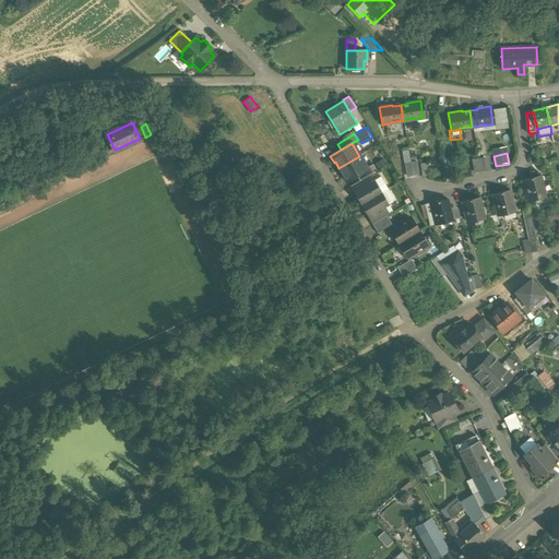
[(359,156),(339,168),(343,175),(342,176),(346,182),(356,176),(368,169),(367,168),(359,156)]
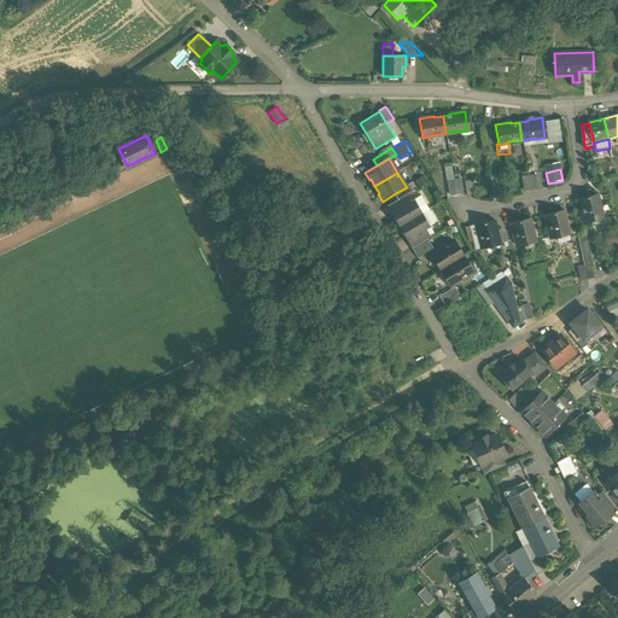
[(407,187),(394,194),(398,200),(417,188),(413,182),(406,186),(407,187)]
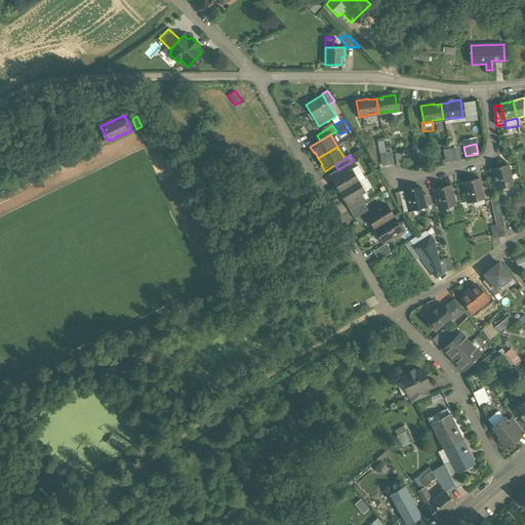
[(338,170),(329,175),(332,182),(349,172),(349,171),(346,166),(338,170)]
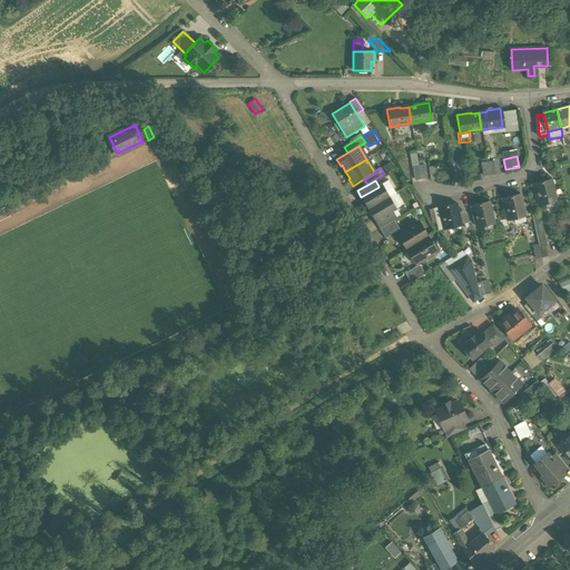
[(550,180),(532,185),(534,194),(536,193),(539,205),(554,202),(552,194),(553,194),(550,180)]
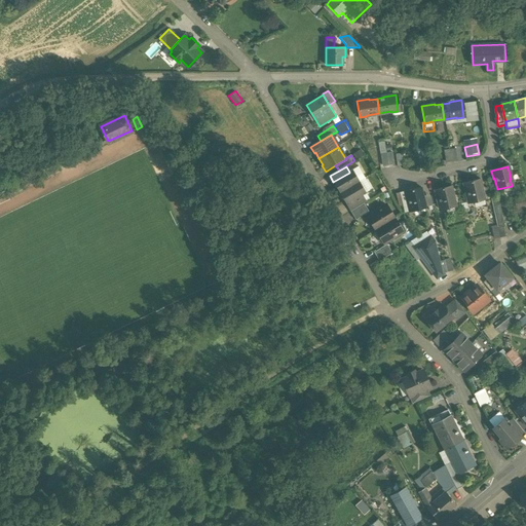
[(349,173),(333,182),(340,193),(360,182),(352,170),(349,172),(349,173)]
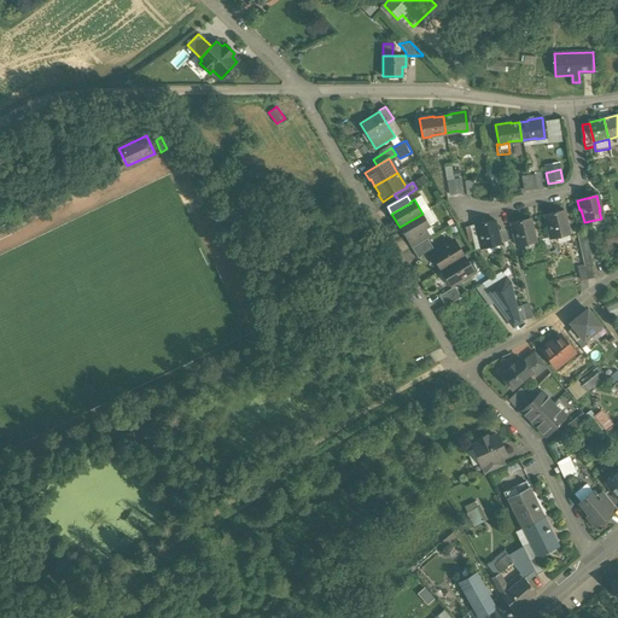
[(564,211),(544,216),(547,226),(547,225),(551,238),(567,234),(566,226),(567,226),(564,211)]
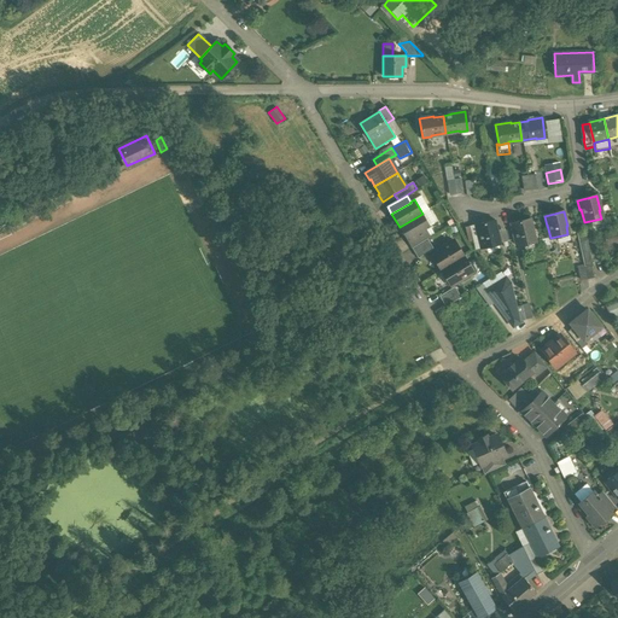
[(423,214),(400,227),(407,240),(425,229),(426,229),(430,227),(423,214)]
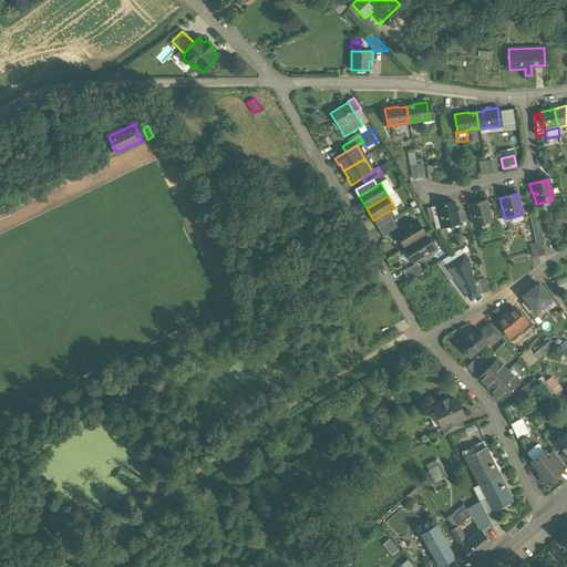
[(485,200),(468,205),(470,213),(471,213),(474,226),(490,223),(488,214),(485,200)]
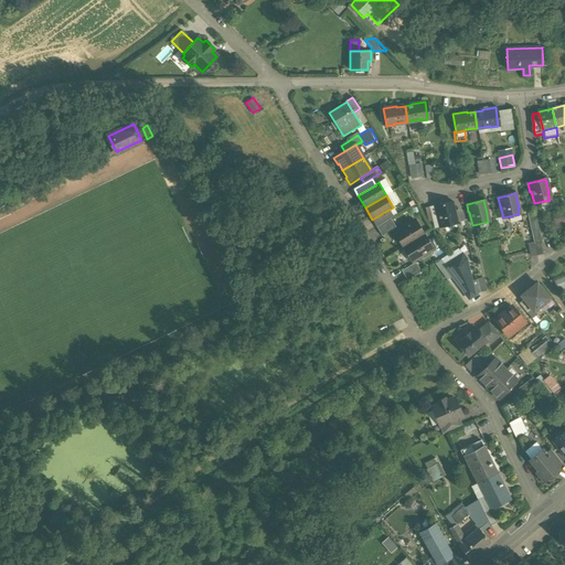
[(452,201),(435,205),(436,213),(437,213),(440,226),(457,223),(455,214),(452,201)]
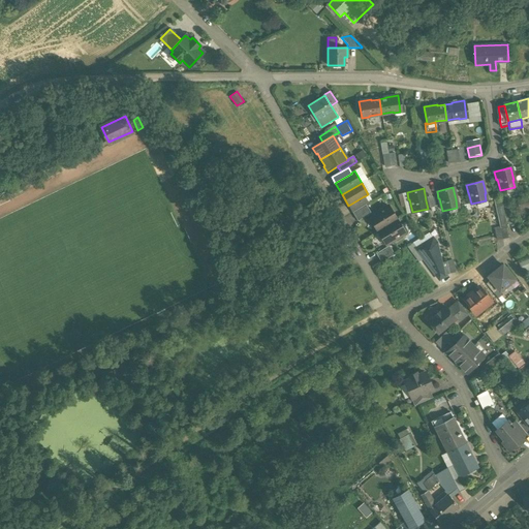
[(364,196),(348,206),(352,213),(366,205),(368,203),(365,196),(364,196)]
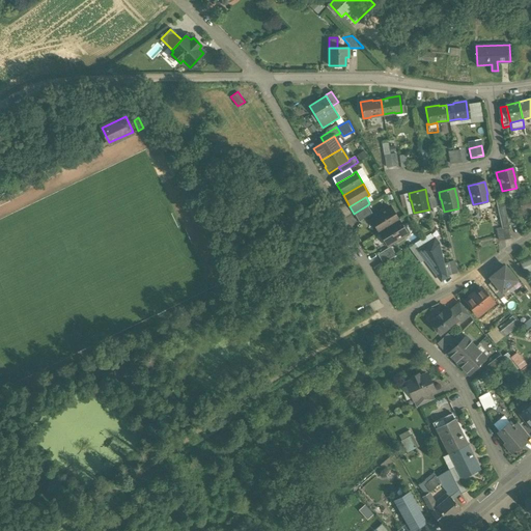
[(524,213),(530,211),(530,200),(522,202),(524,213)]
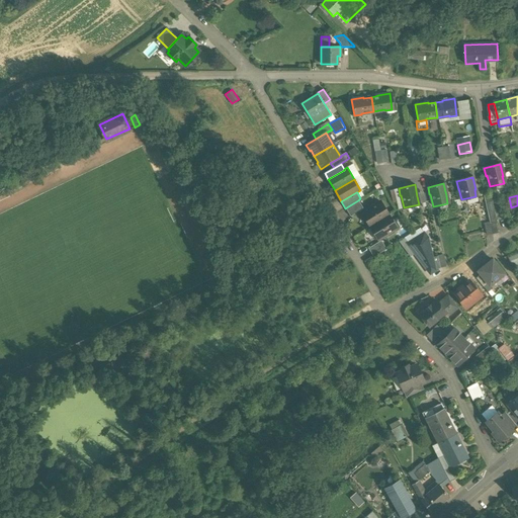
[(358,200),(345,208),(350,218),(363,209),(358,200)]
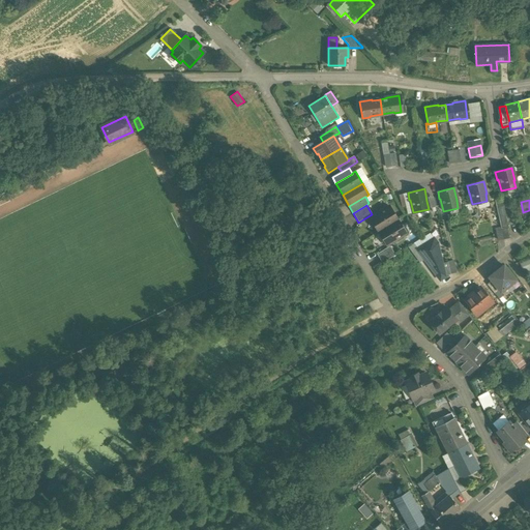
[(389,207),(371,218),(378,232),(396,221),(389,207)]
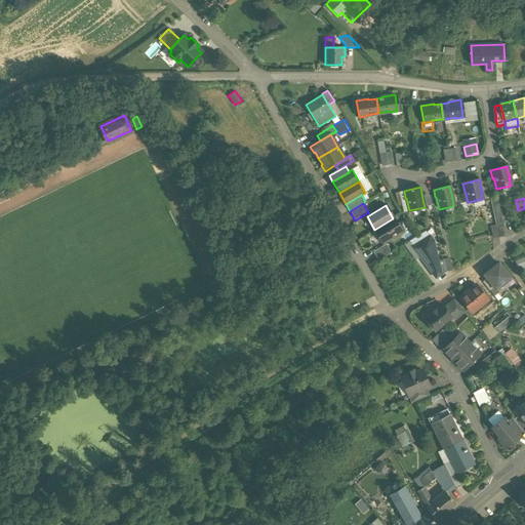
[(393,218),(374,230),(382,243),(401,232),(393,218)]
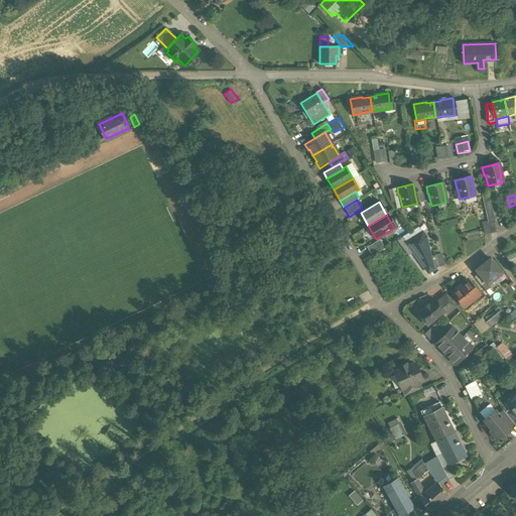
[(488,222),(491,234),(498,232),(495,221),(488,222)]
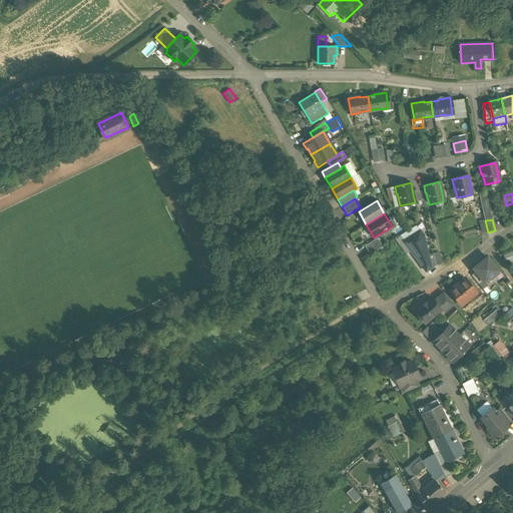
[(488,232),(485,220),(480,222),(482,233),(488,232)]
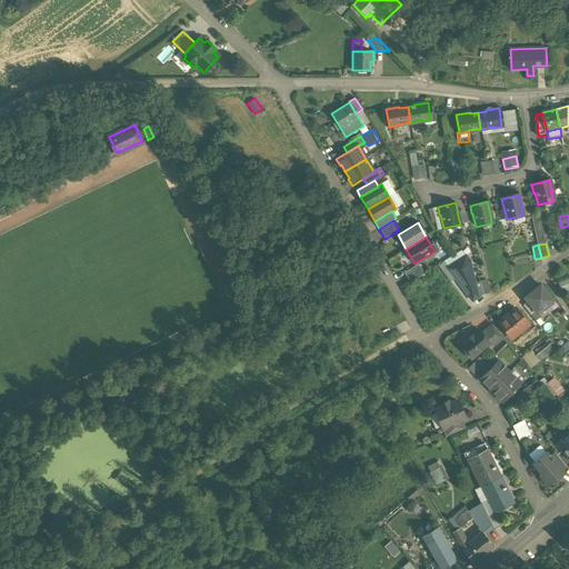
[(475,283),(471,259),(467,256),(450,267),(449,268),(457,278),(472,299),(477,297),(477,295),(475,283)]
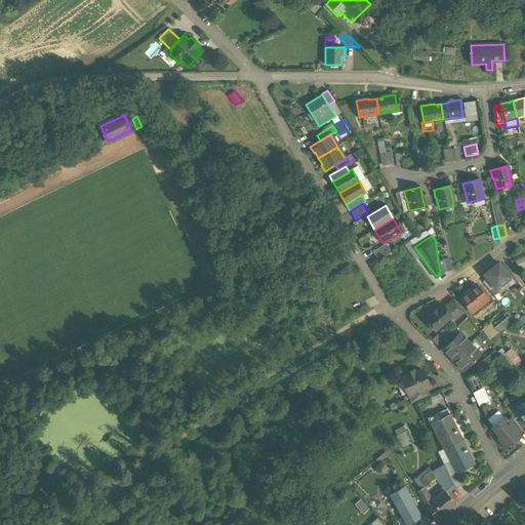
[(415,260),(421,256),(414,247),(415,246),(411,241),(404,245),(415,260)]
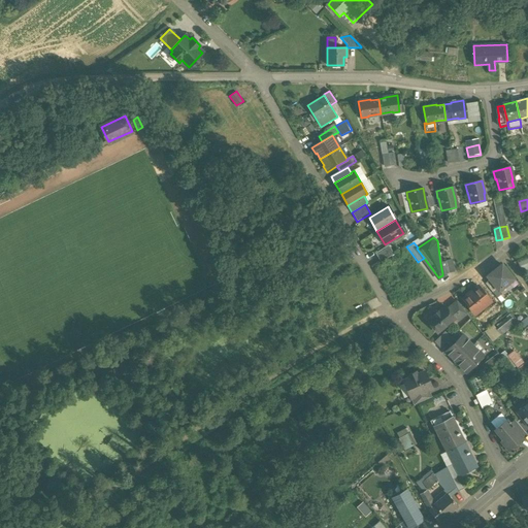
[(388,245),(375,254),(381,262),(394,254),(388,245)]
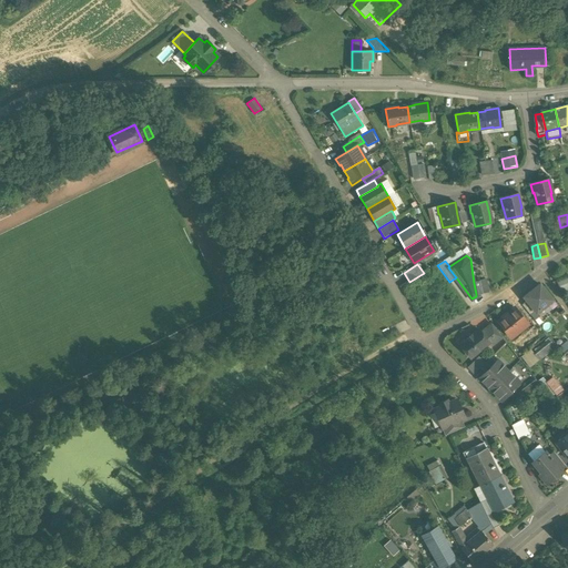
[(479,281),(483,293),(489,291),(487,280),(479,281)]
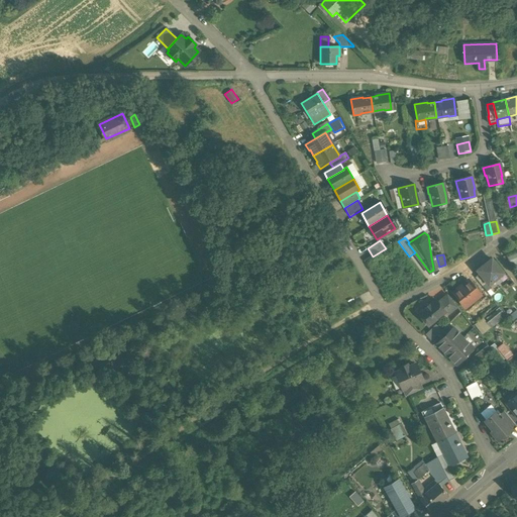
[(516,254),(508,259),(512,268),(516,265),(516,254)]
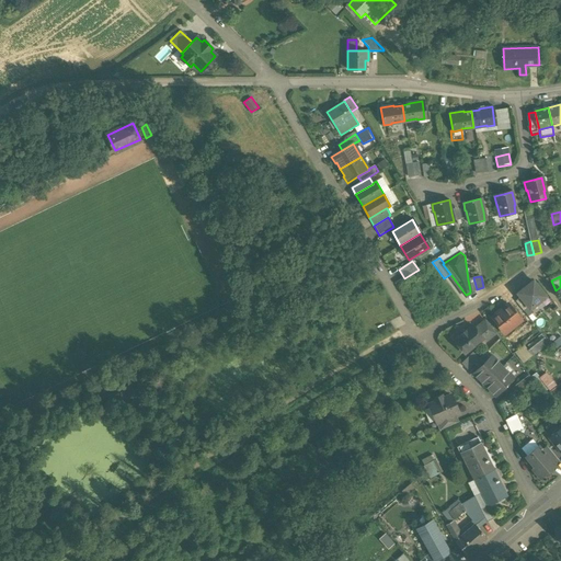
[(534,282),(518,294),(522,297),(529,308),(530,309),(546,297),(534,282)]
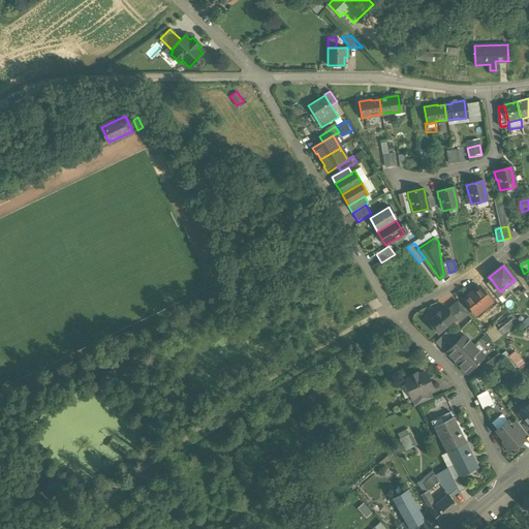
[(492,280),(487,284),(494,293),(499,290),(492,280)]
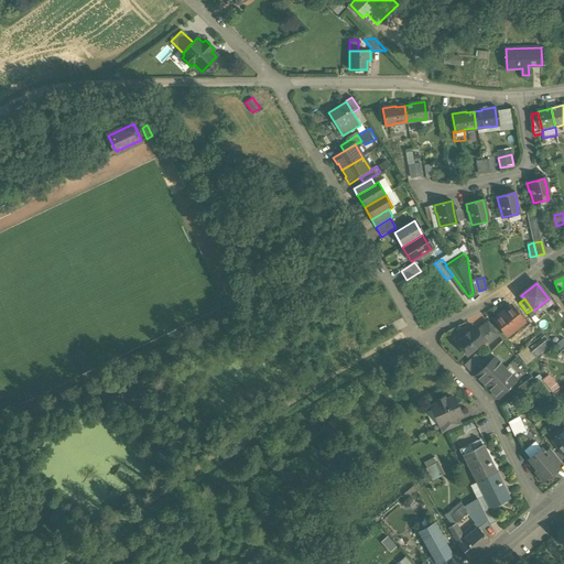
[(511,306),(495,320),(508,336),(524,323),(511,306)]
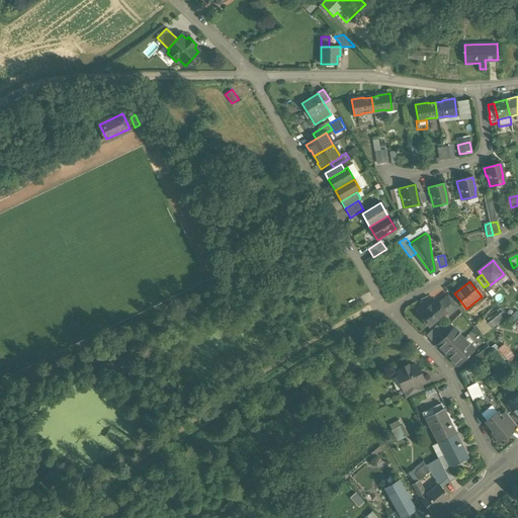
[(448,295),(438,304),(446,314),(445,314),(447,317),(458,309),(448,295)]
